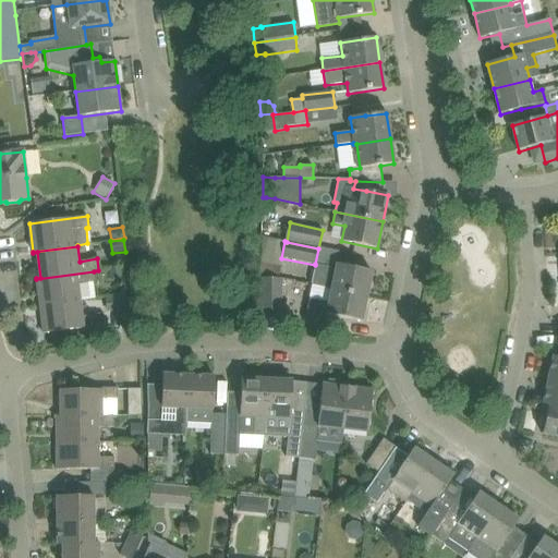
[(261,264),(259,278),(261,278),(278,279),(279,279),(281,265),(261,261),(261,264)]
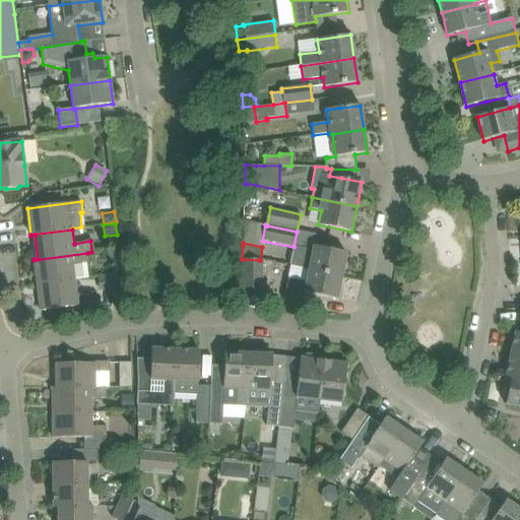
[(289,266),(309,269),(342,276),(346,253),(314,246),(313,250),(294,246),(294,247),(289,266)]
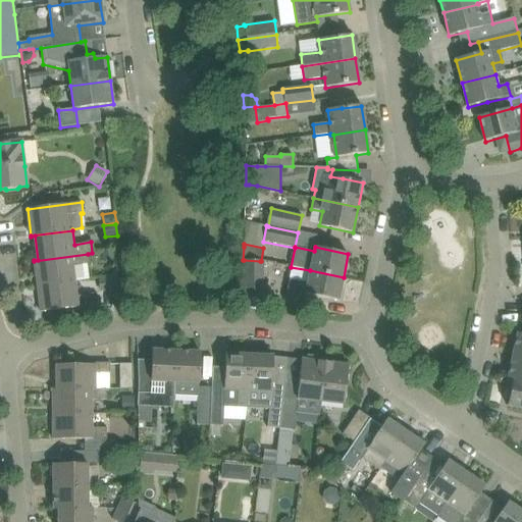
[(102,252),(103,261),(114,260),(113,250),(102,252)]
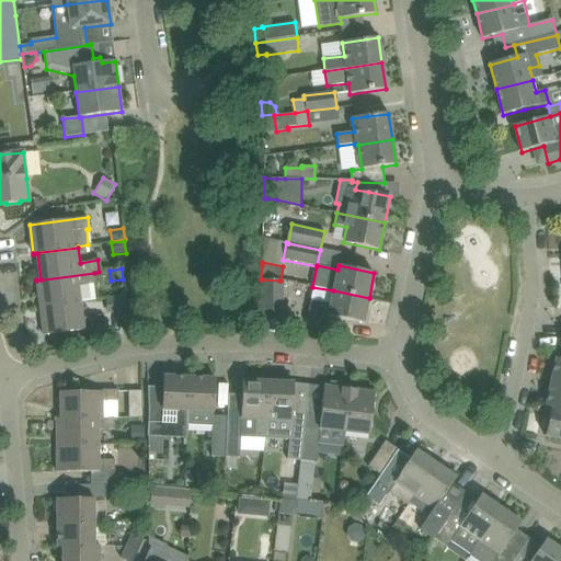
[(36,281),(41,308),(81,302),(79,285),(96,283),(94,273),(36,281)]
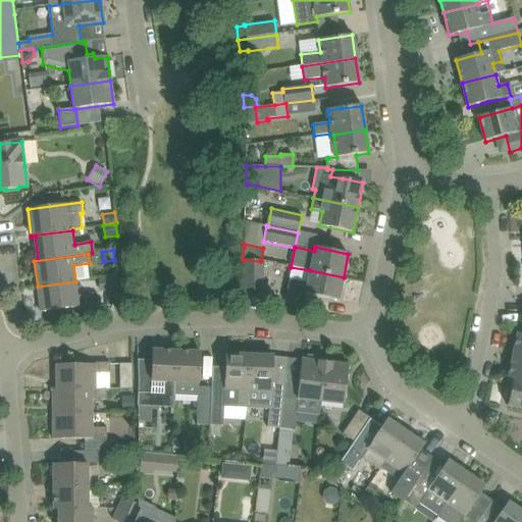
[(261,261),(260,261),(244,260),(244,289),(264,290),(264,261),(261,261)]
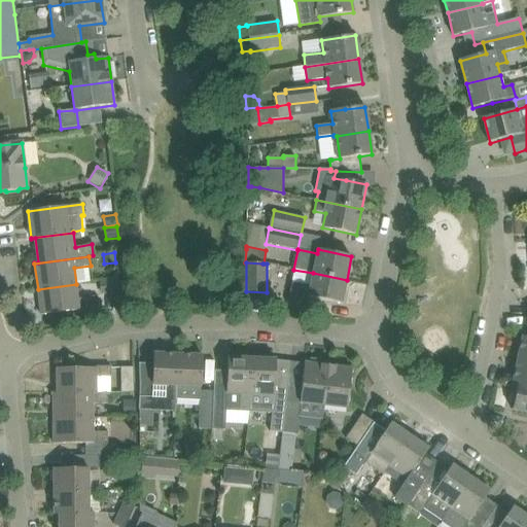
[(347,280),(313,273),(310,286),(292,282),(289,296),(309,301),(309,297),(342,304),(347,280)]
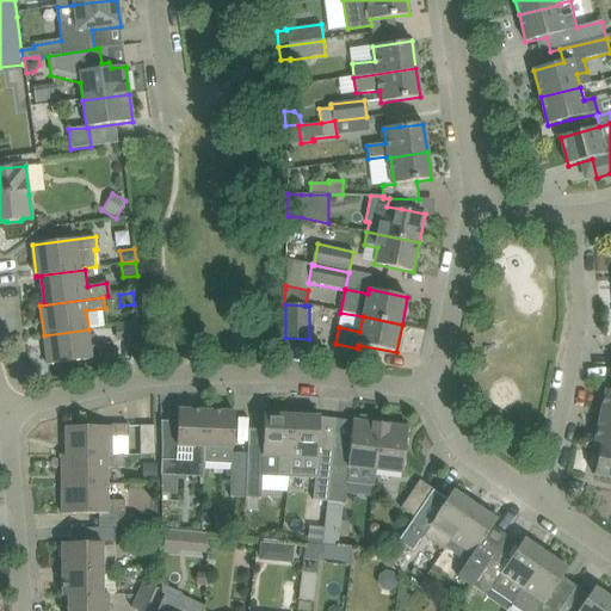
[(136,323),(117,326),(119,343),(137,340),(136,323)]
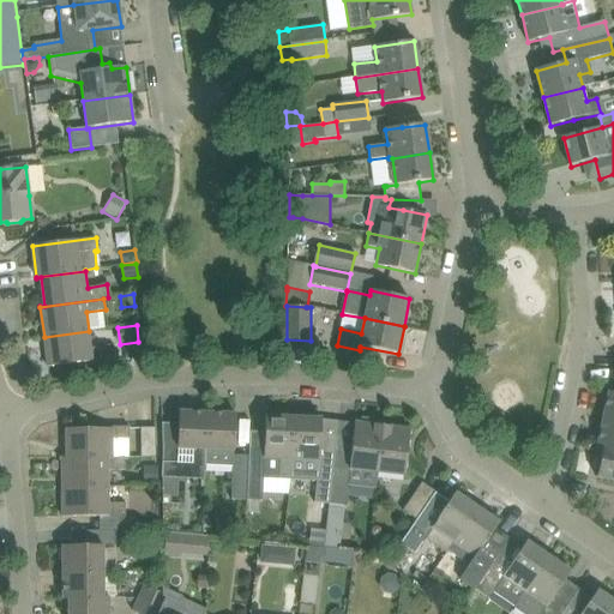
[(89,331),(44,337),(48,367),(94,361),(92,360),(112,357),(110,345),(91,348),(89,331)]
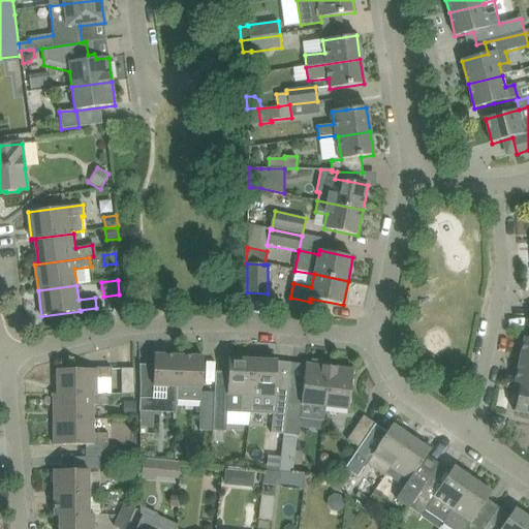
[(528,339),(525,338),(520,362),(528,364),(528,339)]
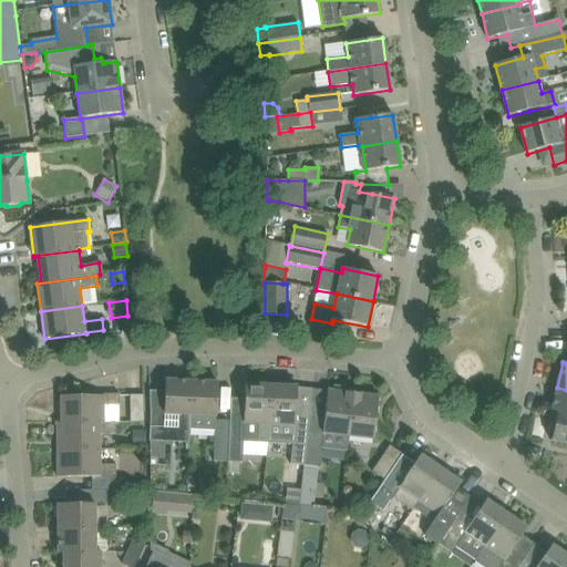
[(165,402),(164,414),(178,414),(177,443),(189,443),(189,430),(192,382),(166,381),(165,402)]
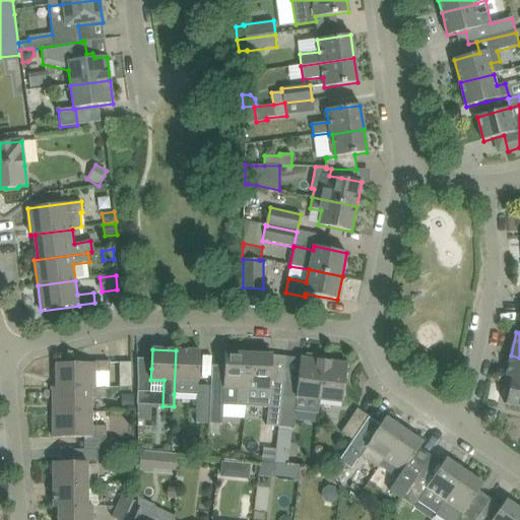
[(208,425),(208,424),(210,386),(197,386),(198,382),(199,382),(200,351),(176,350),(174,394),(197,395),(196,424),(208,425)]
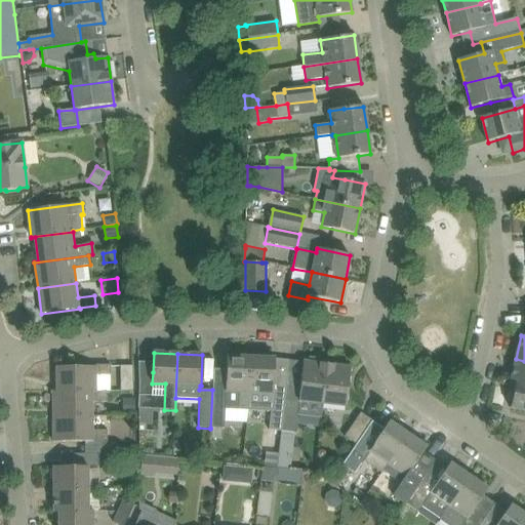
[(212,390),(210,428),(224,429),(225,409),(238,410),(249,410),(251,358),(228,357),(226,390),(212,390)]
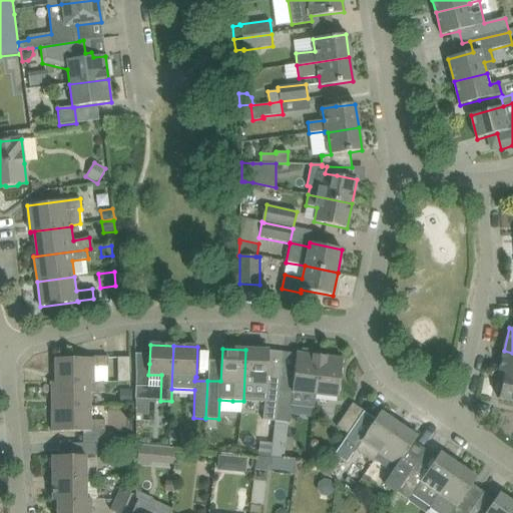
[(269,351),(245,350),(243,401),(265,402),(267,390),(267,385),(268,385),(268,370),(269,351)]
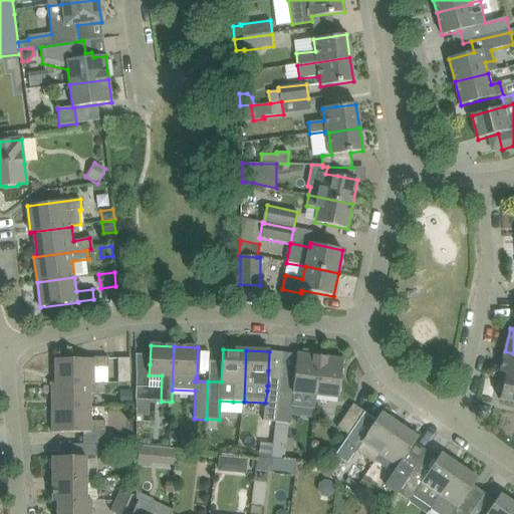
[(292,394),(279,392),(275,423),(274,434),(286,436),(287,424),(290,424),(292,407),(314,409),(315,396),(320,357),(319,357),(319,352),(303,350),(302,355),(297,354),(292,394)]
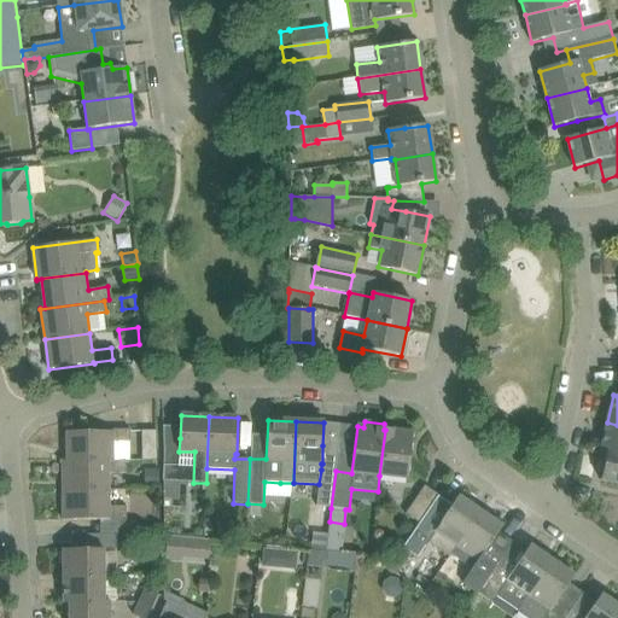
[(617,425),(607,423),(601,450),(617,453),(617,425)]
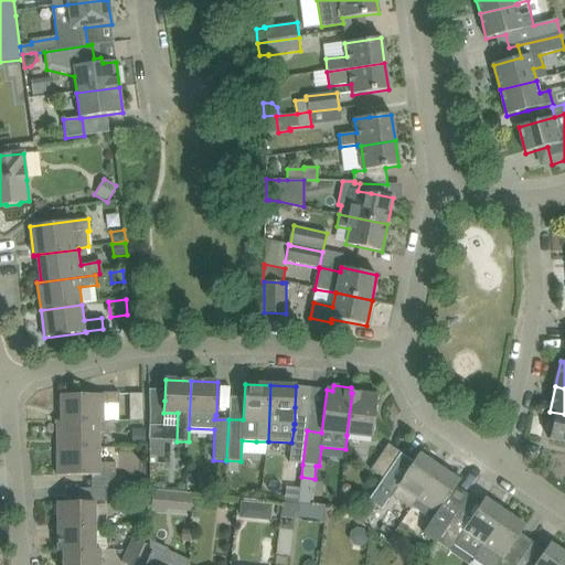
[(103,395),(61,395),(62,422),(103,422),(103,404),(119,404),(118,393),(103,393),(103,395)]
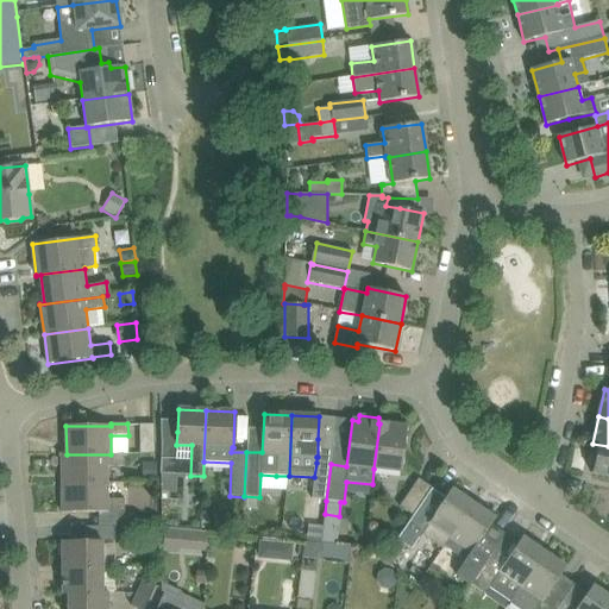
[(407,427),(380,424),(374,469),(402,472),(407,427)]
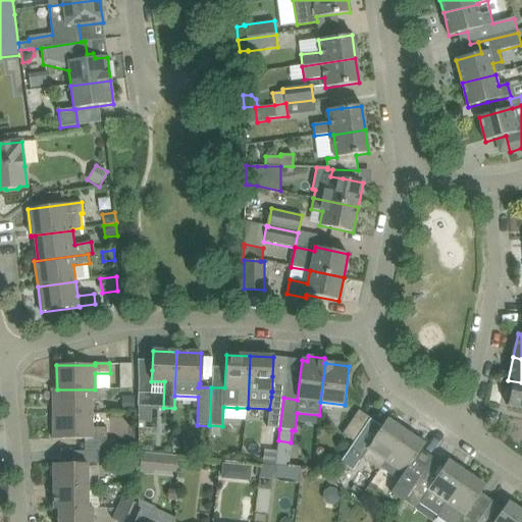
[(132,388),(132,364),(119,364),(119,388),(132,388)]
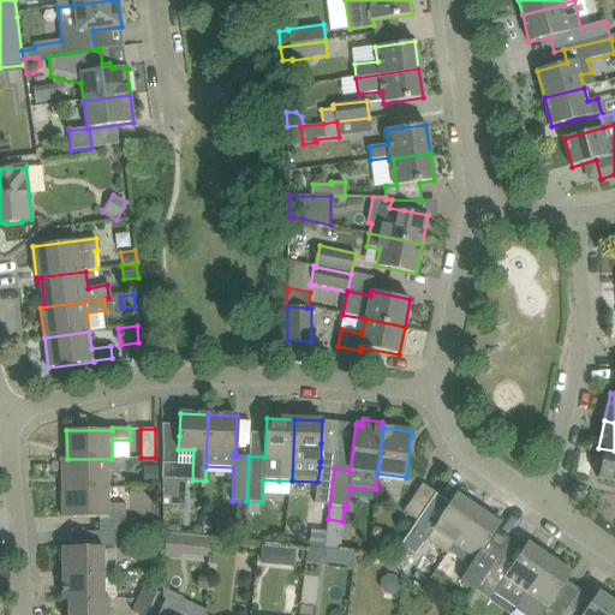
[(614,451),(598,448),(595,469),(599,470),(598,478),(614,481),(614,451)]
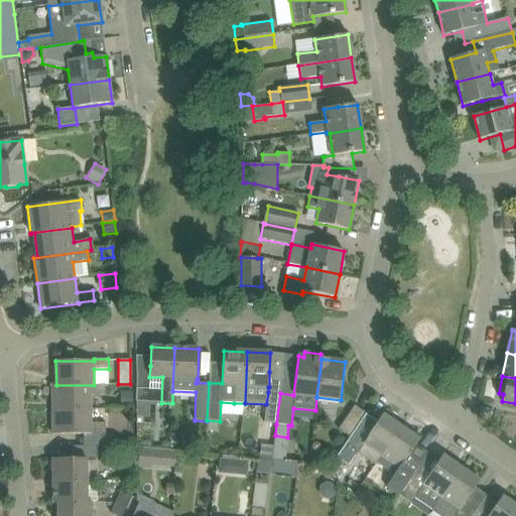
[(137,380),(137,389),(150,390),(150,381),(137,380)]
